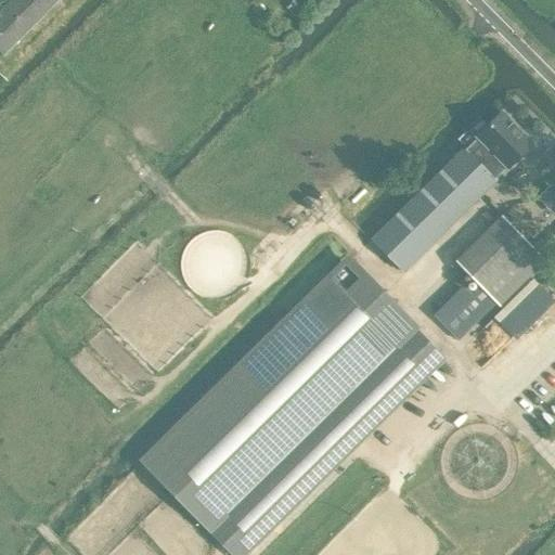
[(0,52),(3,55),(59,0),(12,0),(0,12),(0,52)]
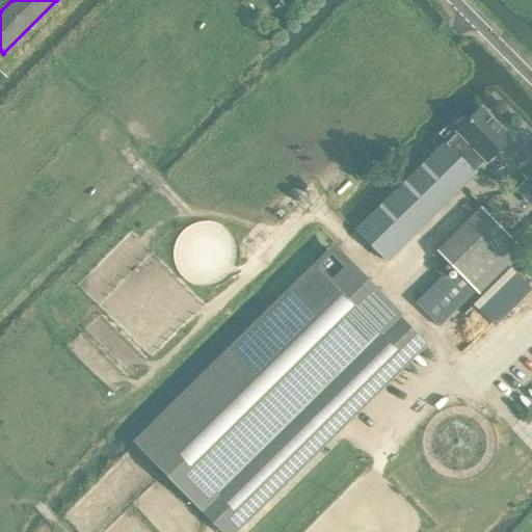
[(461,135),(451,145),(471,166),(481,156),(485,160),(486,161),(510,137),(481,107),(457,131),(457,132),(461,135)]
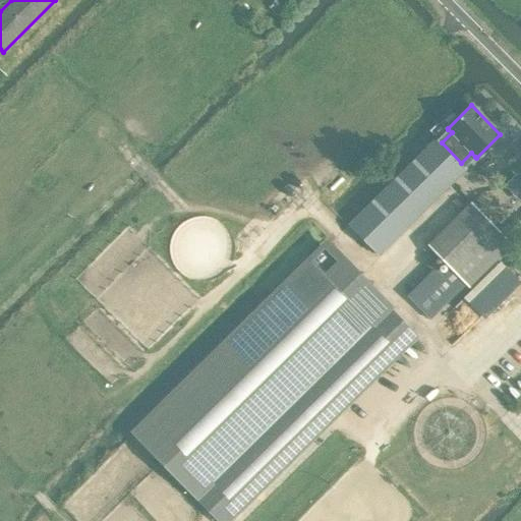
[(437,137),(348,224),(379,256),(467,169),(465,167),(461,163),(442,142),(438,139),(437,137)]
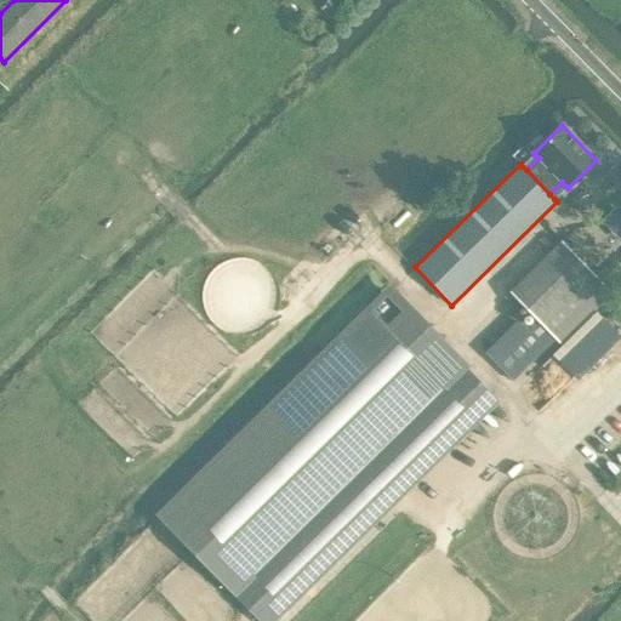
[(563,241),(511,294),(536,320),(554,339),(560,343),(596,309),(613,292),(563,241)]
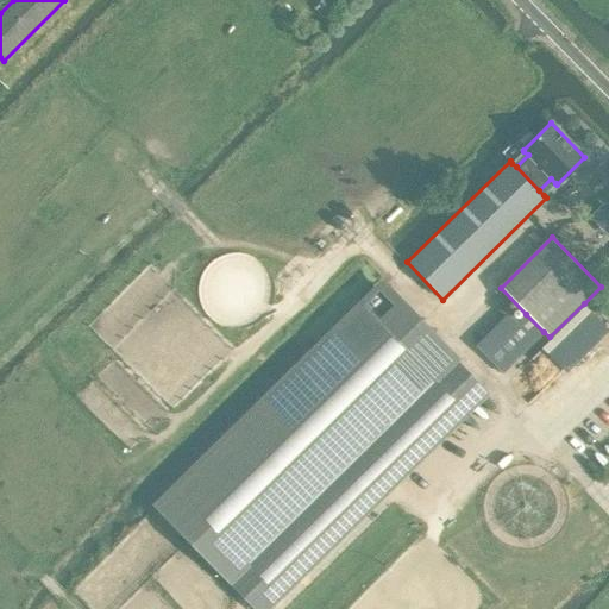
[(459,362),(462,359),(382,278),(152,504),(255,608),(271,608),(491,393),(459,362)]
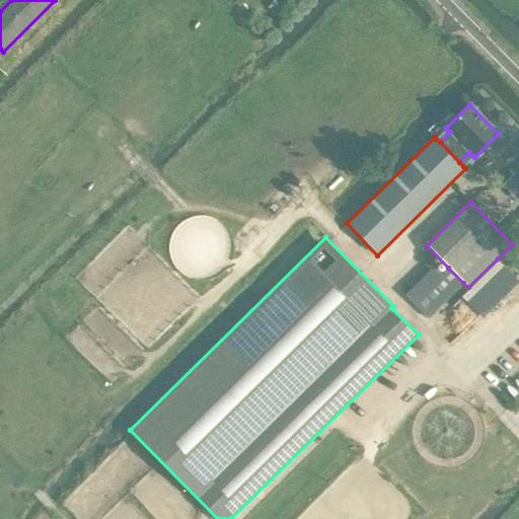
[(418,299),(413,303),(429,318),(463,283),(448,268),(440,276),(418,299)]
